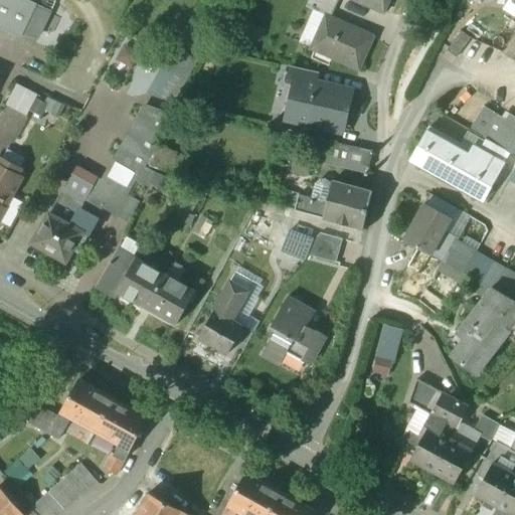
[(36,4),(26,0),(0,0),(0,28),(20,38),(36,4)]
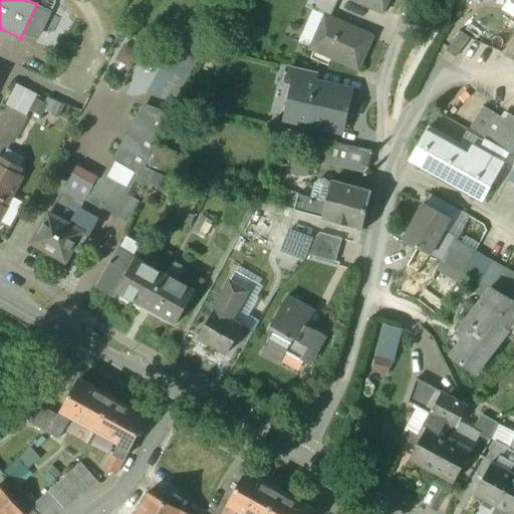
[(336,7),(321,0),(309,0),(306,7),(326,16),(331,18),(336,7)]
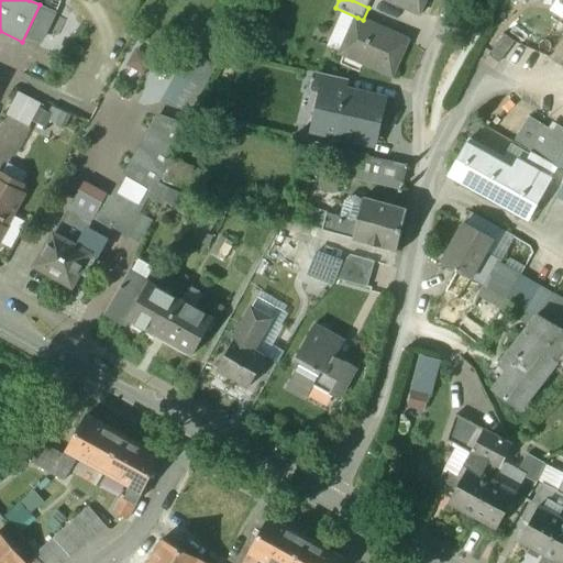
[(426,0),(387,0),(420,14),(426,0)]
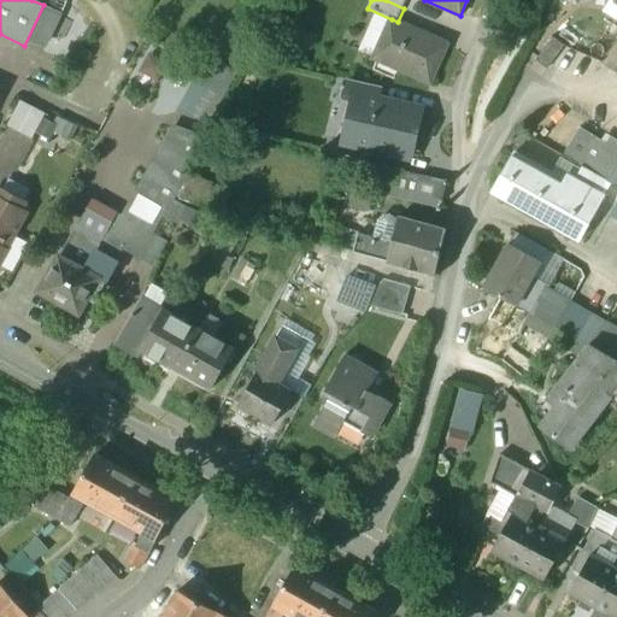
[(398,22),(392,19),(374,58),(429,84),(447,45),(398,22)]
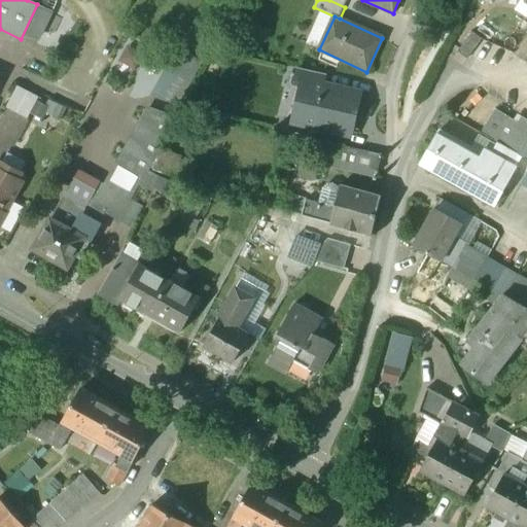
[(457,51),(466,59),(482,39),(472,32),(457,51)]
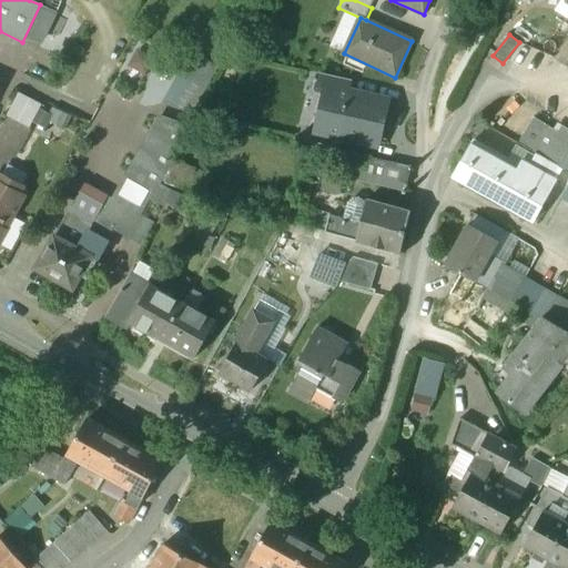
[(140,49),(131,64),(148,73),(155,58),(140,49)]
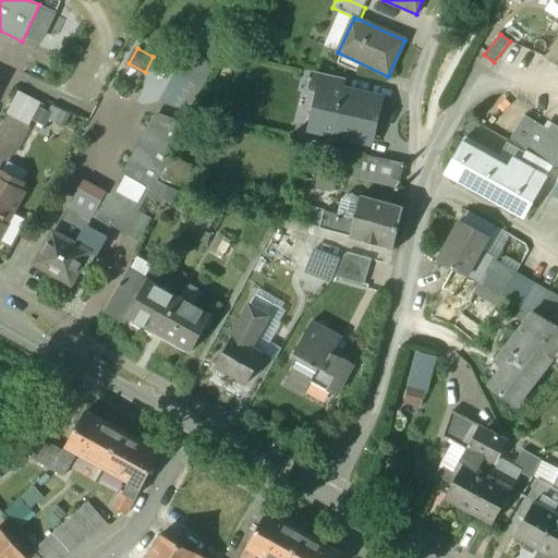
[(167,101),(191,110),(207,65),(182,57),(167,101)]
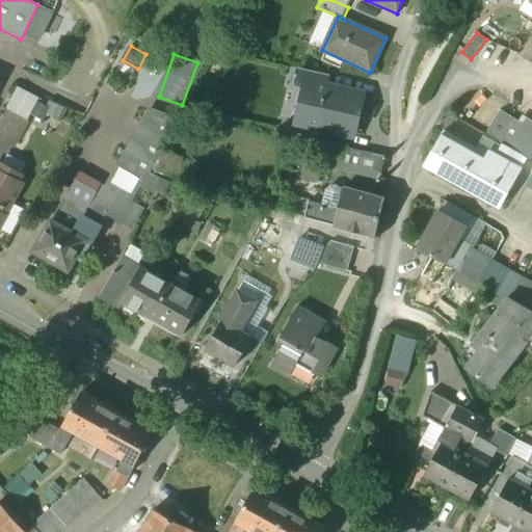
[(328,75),(302,69),(298,85),(310,87),(311,82),(326,86),(328,75)]
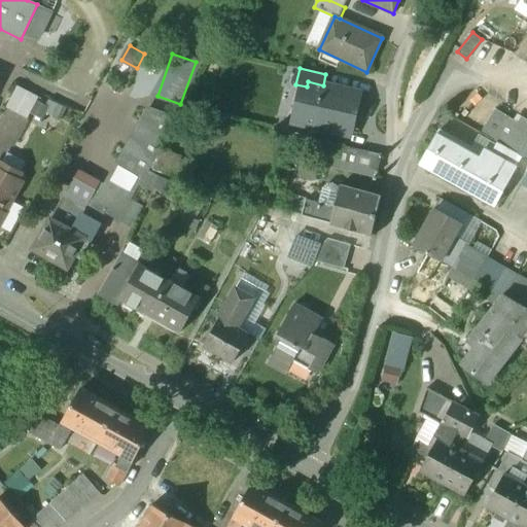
[(323,85),(308,81),(307,86),(300,120),(351,133),(360,94),(323,85)]
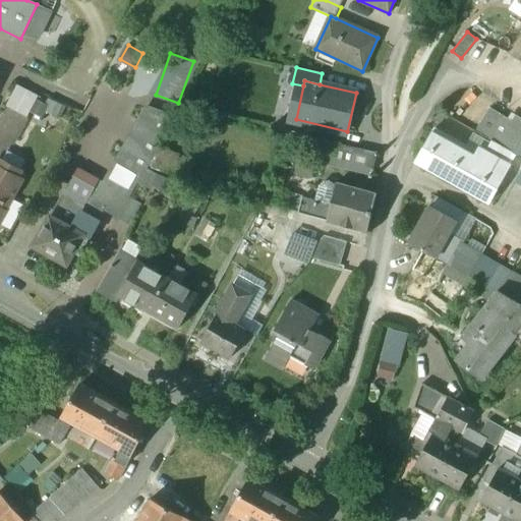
[(38,97),(16,85),(6,106),(27,117),(38,97)]
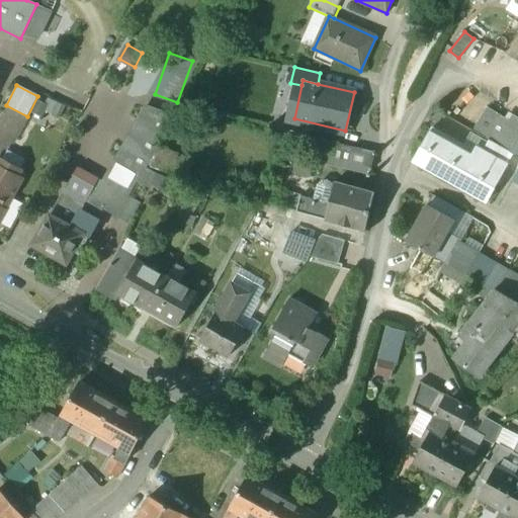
[(175,116),(146,106),(103,181),(115,188),(128,195),(146,165),(148,166),(175,116)]
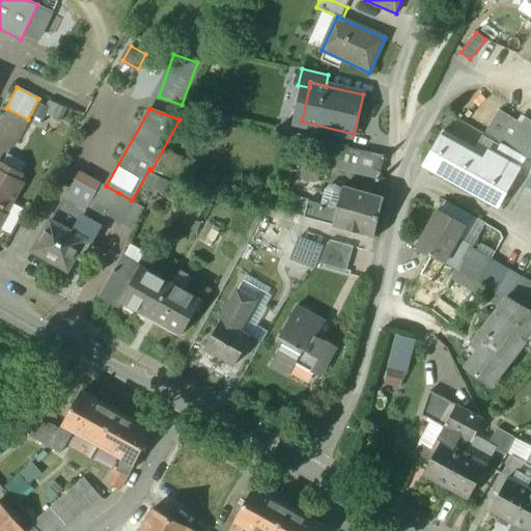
[(530,158),(530,120),(526,118),(522,124),(510,117),(507,123),(496,116),(486,134),(503,142),(527,157),(530,158)]
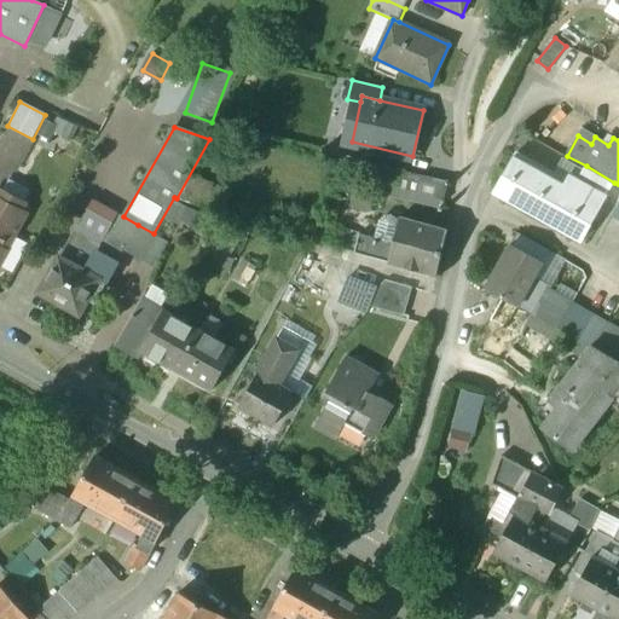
[(572,174),(565,186),(514,158),(496,190),(583,239),(608,195),(579,178),(572,174)]
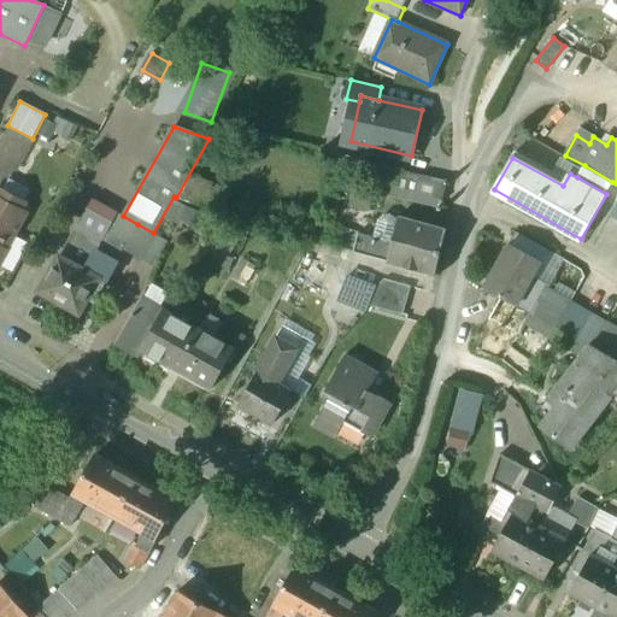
[(612,182),(585,165),(577,177),(606,194),(612,182)]
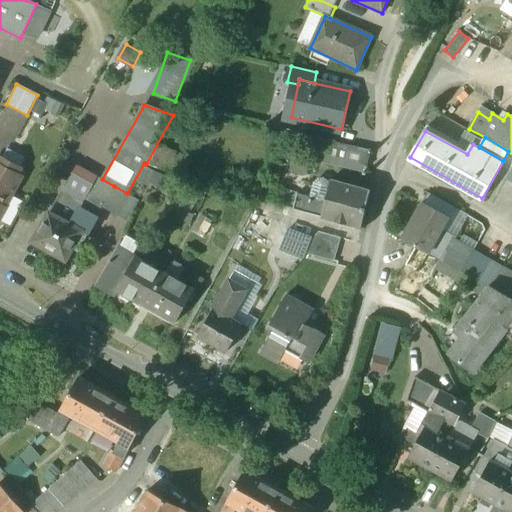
[(371,150),(356,146),(351,165),(367,168),(371,150)]
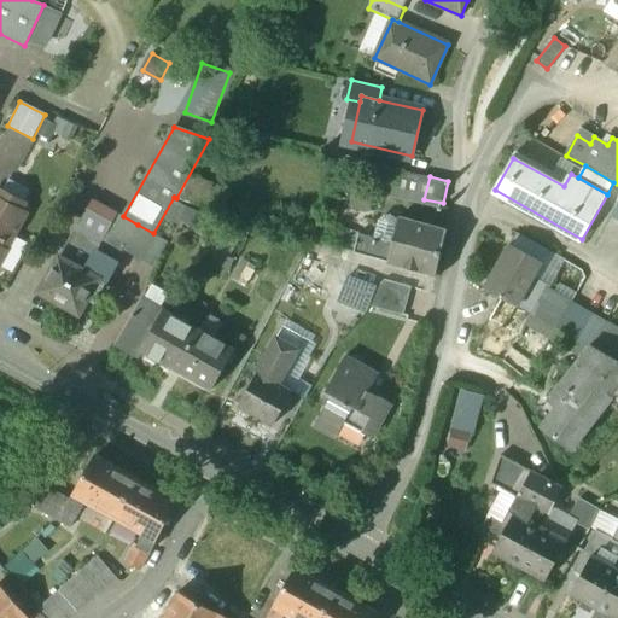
[(0,255),(1,254),(0,250),(6,240),(9,242),(24,214),(18,211),(23,203),(3,191),(0,194),(0,255)]
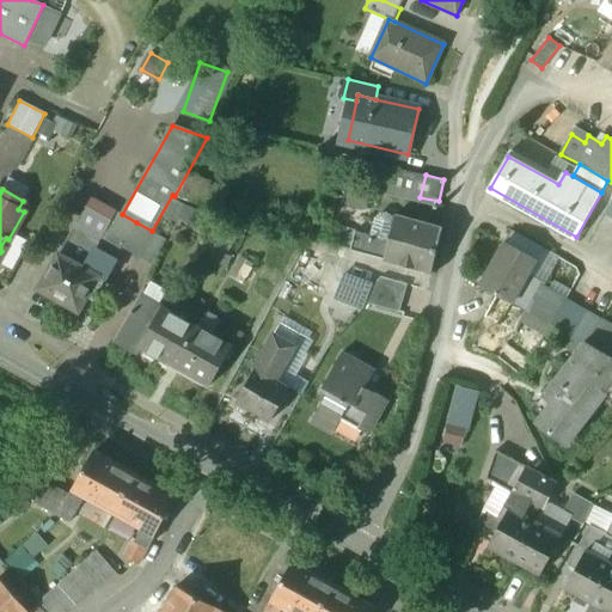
[(93,237),(74,226),(59,254),(98,275),(87,295),(93,298),(115,261),(114,261),(122,246),(122,248),(136,222),(122,214),(116,210),(102,234),(93,237)]
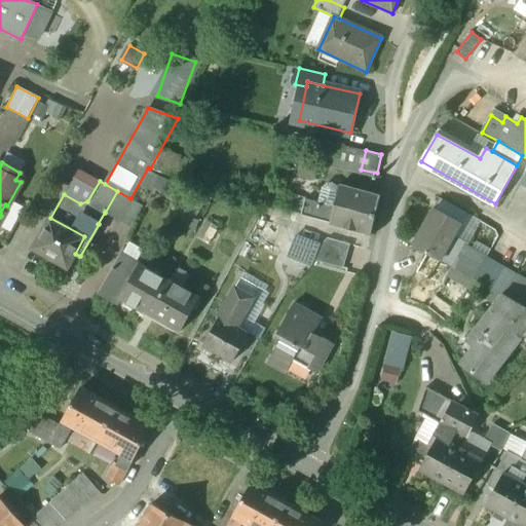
[(328,182),(324,185),(318,202),(335,208),(339,190),(337,184),(333,181),(328,182)]
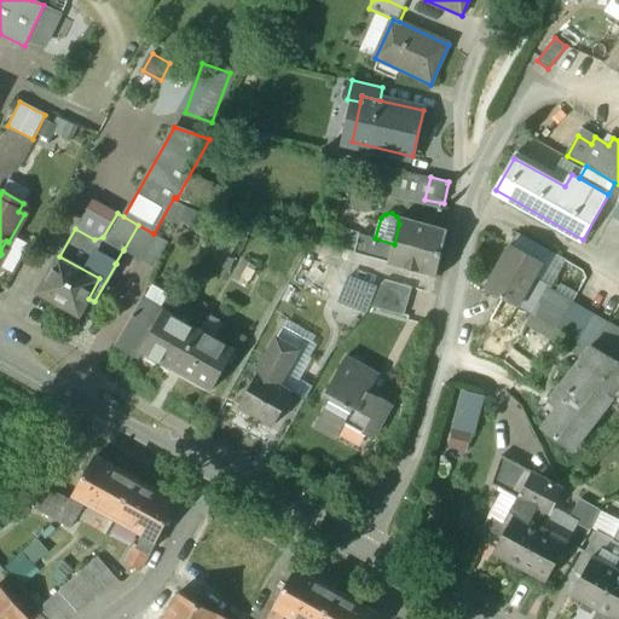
[(449,230),(401,217),(394,244),(391,261),(438,275),(449,230)]
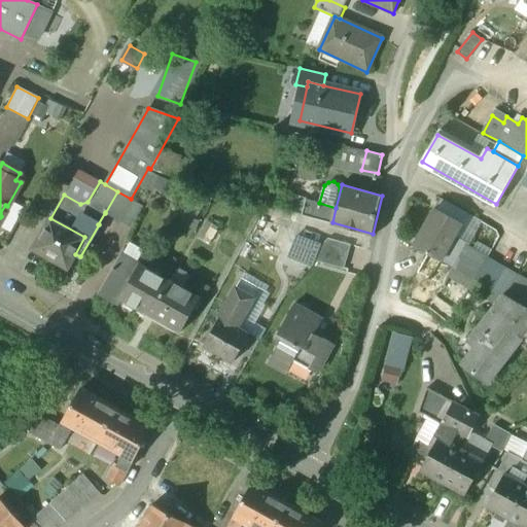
[(117,191),(105,213),(120,221),(133,200),(131,199),(117,191)]
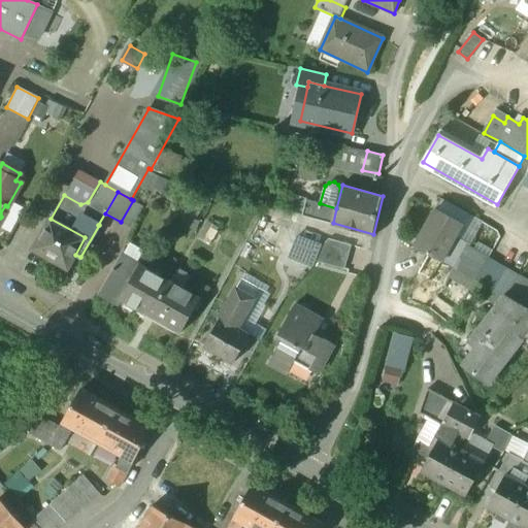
[(320,203),(308,200),(305,215),(333,223),(336,208),(320,203)]
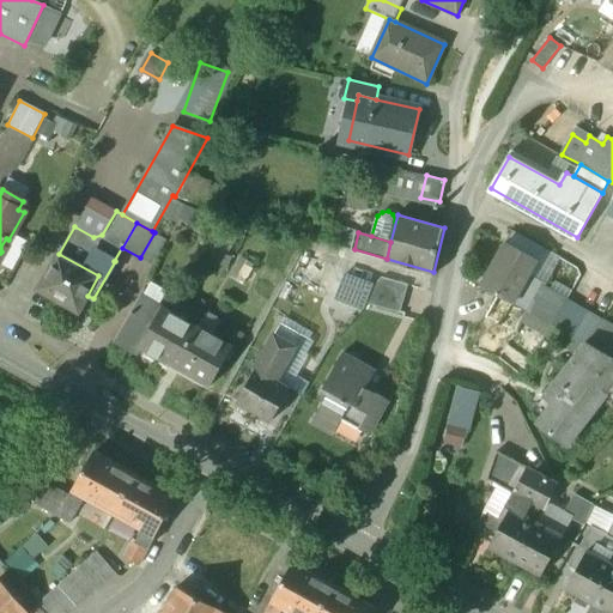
[(538,260),(505,243),(481,286),(498,295),(528,311),(544,285),(527,279),(538,260)]
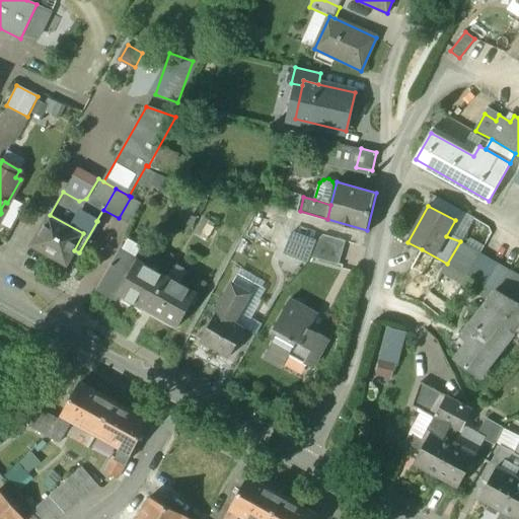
[(83,233),(50,215),(33,244),(67,264),(74,250),(83,233)]
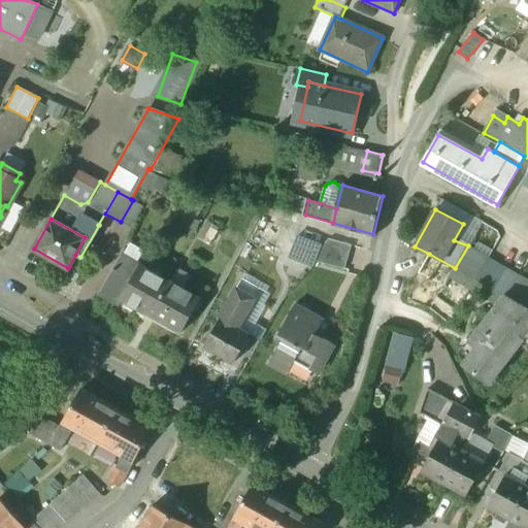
[(297,237),(290,257),(300,261),(308,242),(297,237)]
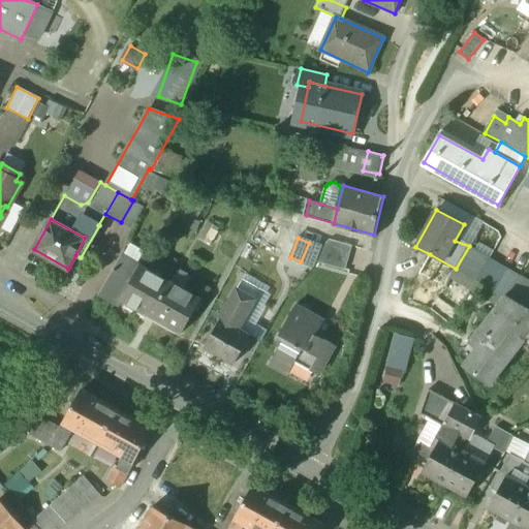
[(352,245),(329,239),(320,247),(315,262),(344,270),(352,245)]
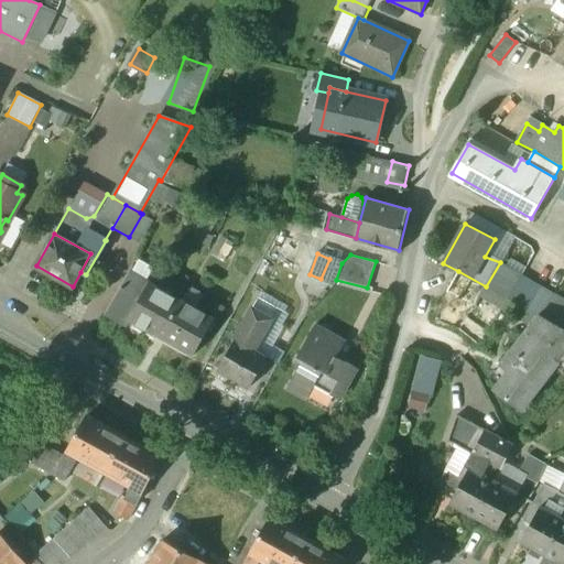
[(329,259),(321,279),(334,284),(336,280),(342,263),(329,259)]
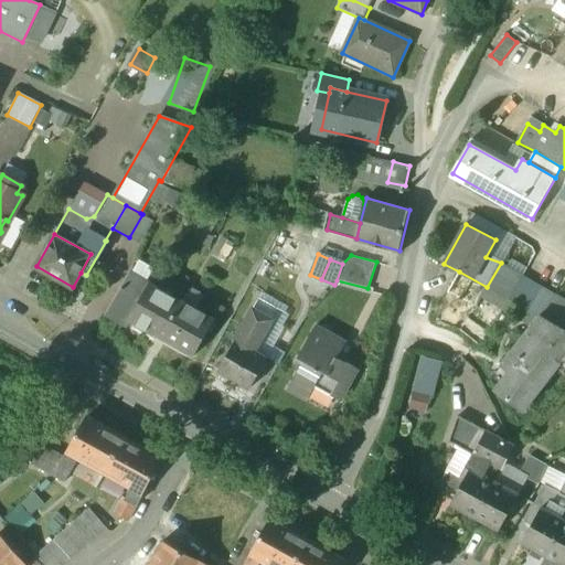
[(501,263),(487,287),(496,291),(511,300),(524,277),(501,263)]
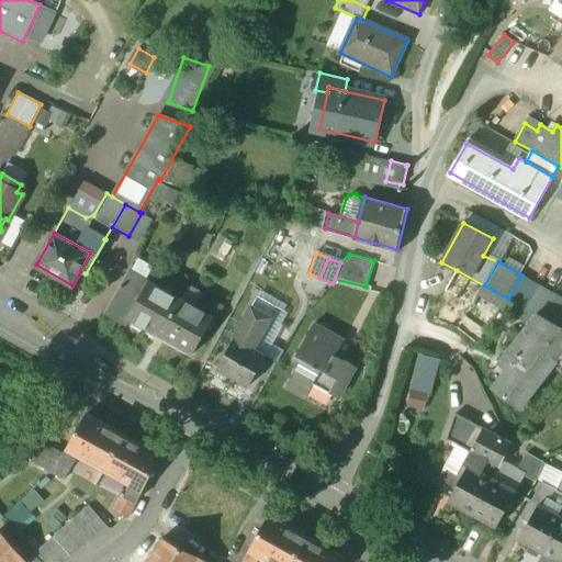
[(484,285),(457,270),(445,291),(473,306),(484,285)]
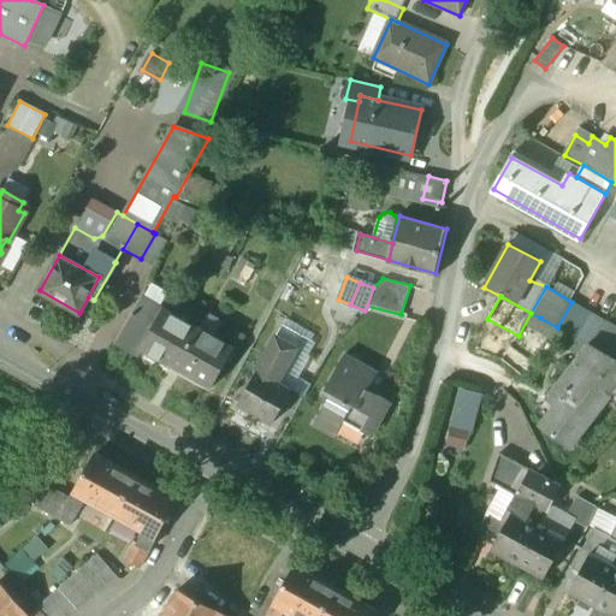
[(609,323),(572,302),(557,327),(594,348),(609,323)]
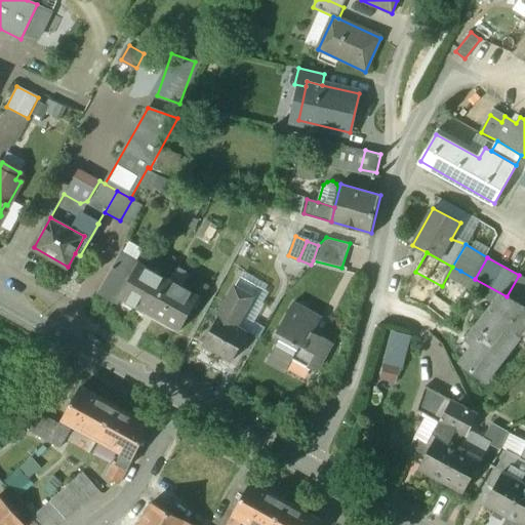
[(199,295),(138,261),(119,296),(179,330),(199,295)]
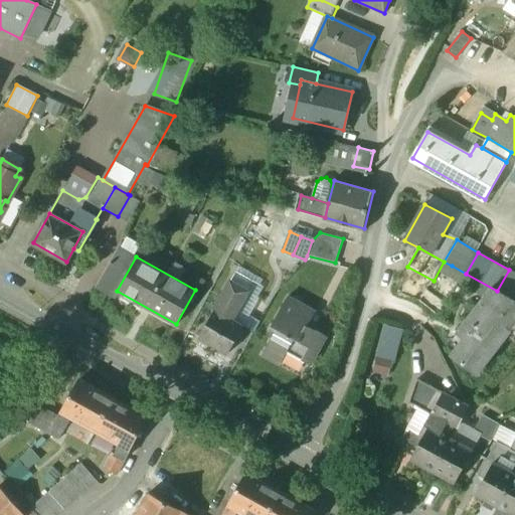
[(232,280),(220,301),(233,308),(244,287),(232,280)]
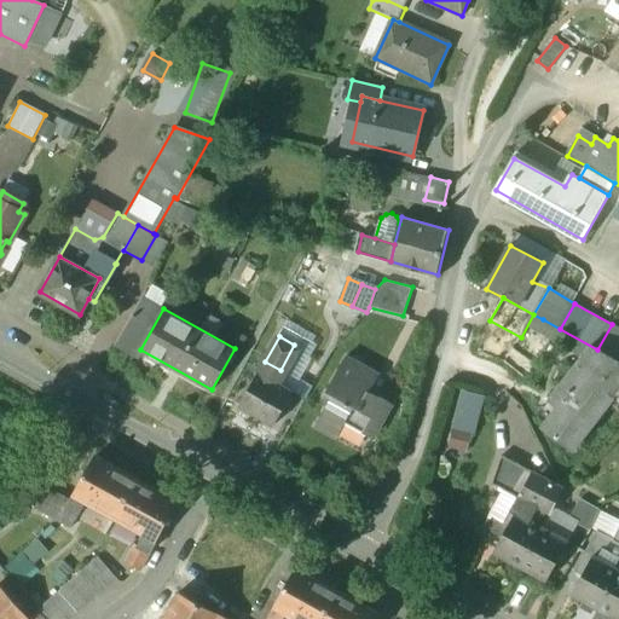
[(573,370),(551,398),(561,404),(541,429),(573,449),(608,401),(618,408),(618,363),(591,347),(573,370)]
